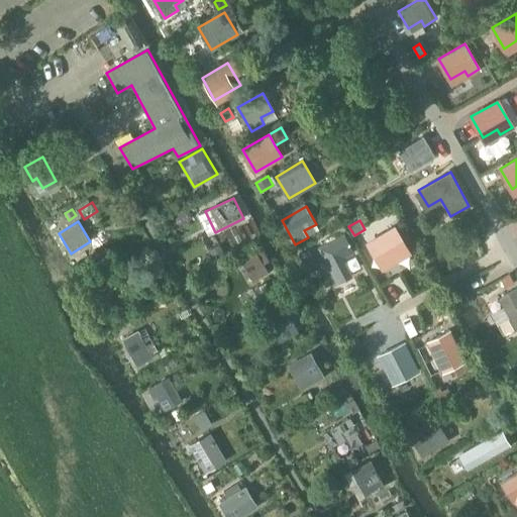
[(395,228),(368,243),(382,269),(409,252),(395,228)]
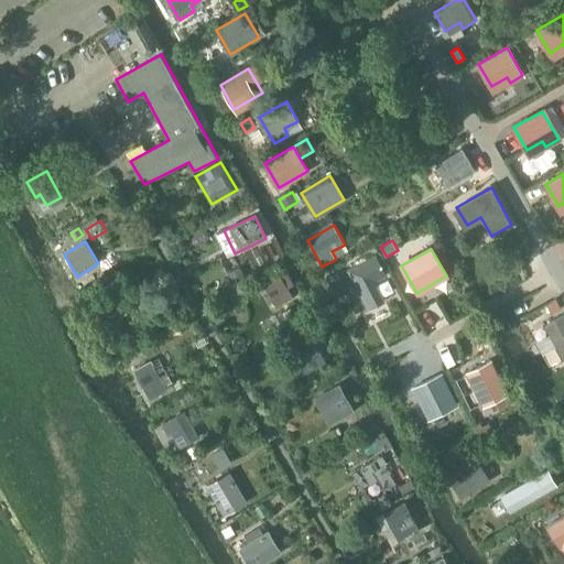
[(376,256),(348,270),(368,310),(384,301),(373,282),(378,279),(386,275),(376,256)]
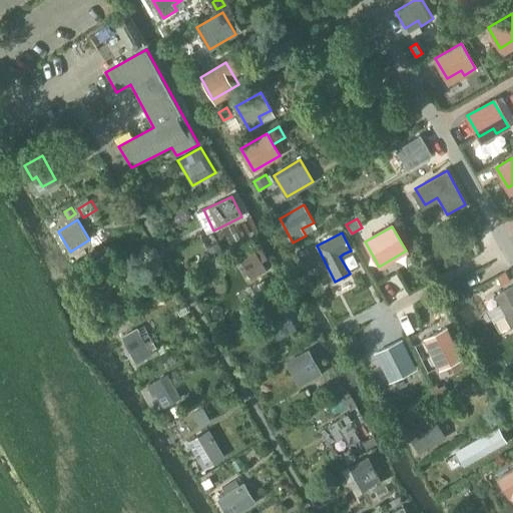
[(219,242),(209,247),(214,257),(224,251),(219,242)]
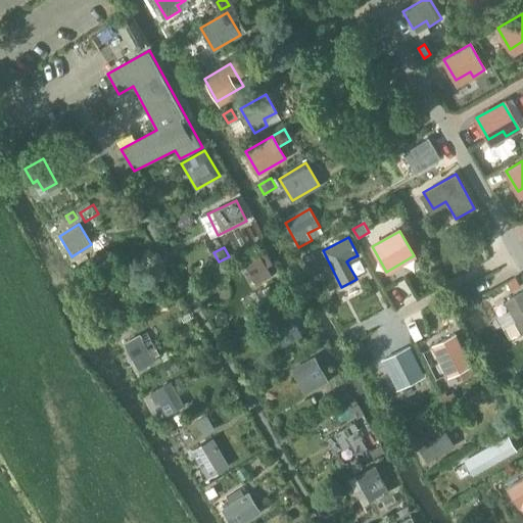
[(264,248),(242,262),(251,276),(267,267),(273,264),(264,248)]
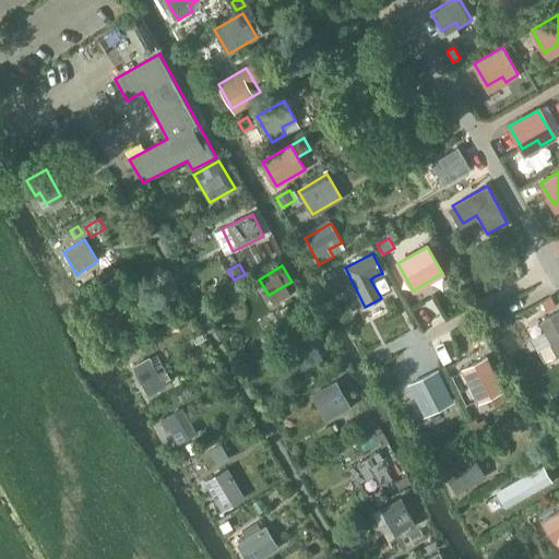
[(550,297),(542,301),(547,311),(556,306),(550,297)]
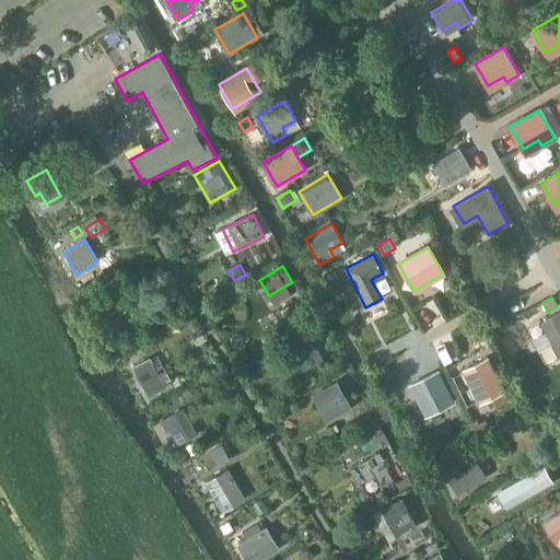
[(166,303),(144,315),(151,327),(173,314),(166,303)]
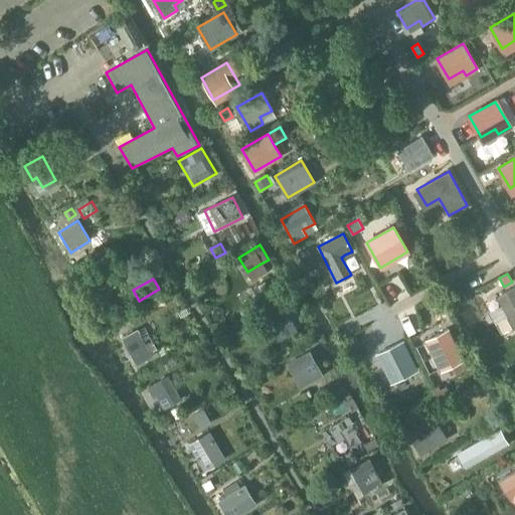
[(514,287),(497,298),(514,328),(514,327),(514,287)]
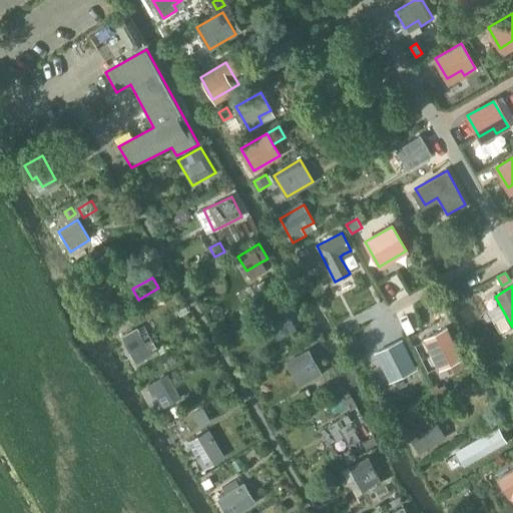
[(265,299),(259,287),(249,292),(255,303),(265,299)]
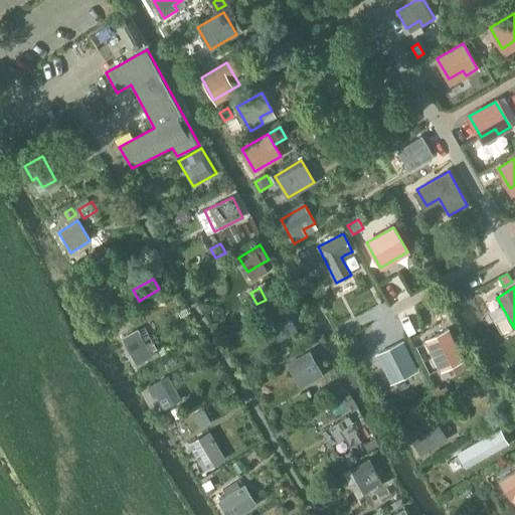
[(285,306),(265,316),(269,323),(279,341),(298,330),(285,306)]
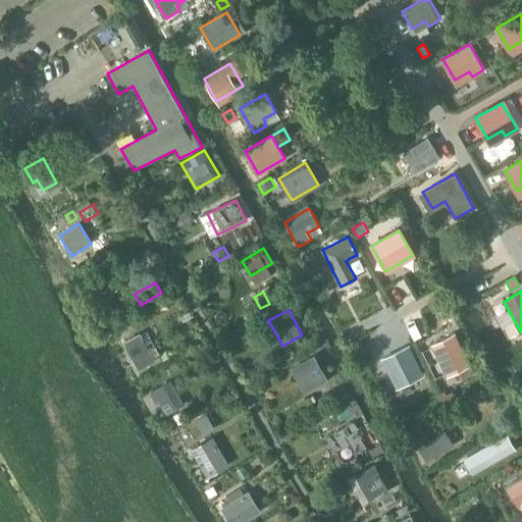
[(454,333),(432,344),(448,376),(458,371),(470,365),(454,333)]
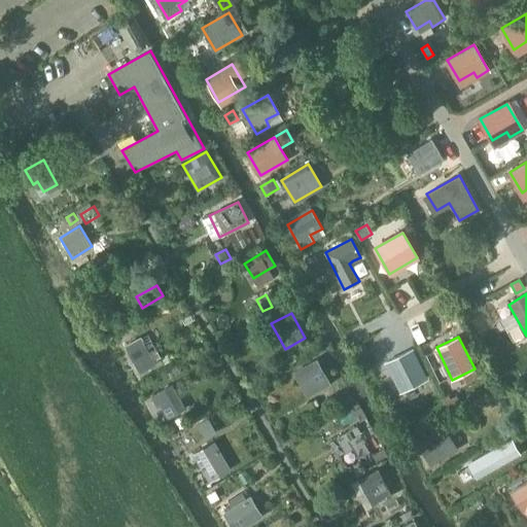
[(140,338),(126,346),(141,373),(155,364),(140,338)]
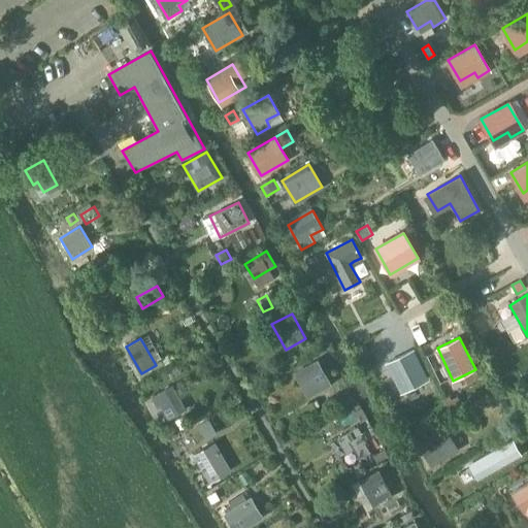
[(413,351),(388,363),(401,392),(427,378),(413,351)]
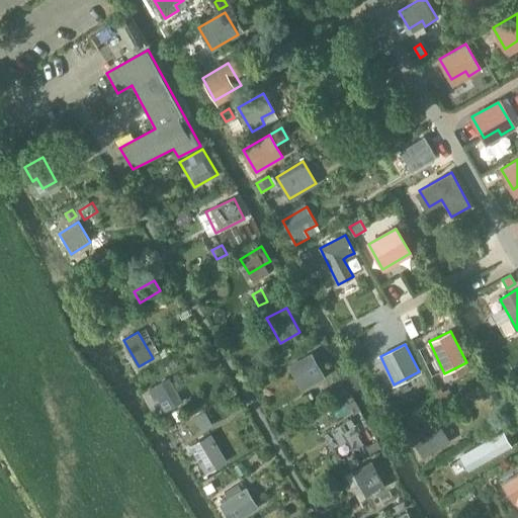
[(312,352),(288,365),(299,383),(322,370),(312,352)]
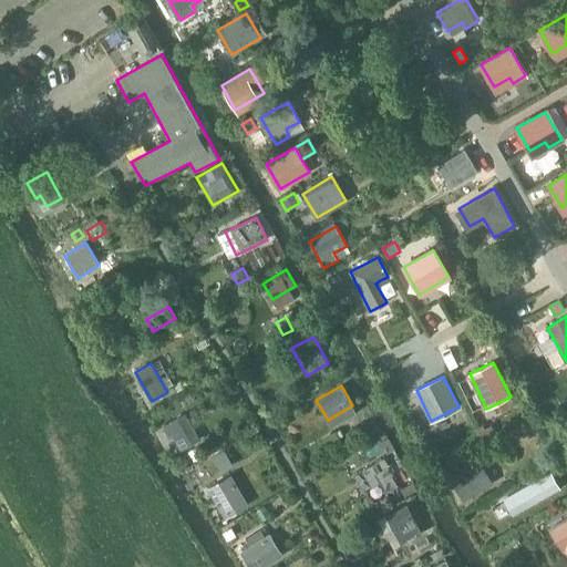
[(511,397),(497,403),(503,413),(515,406),(511,397)]
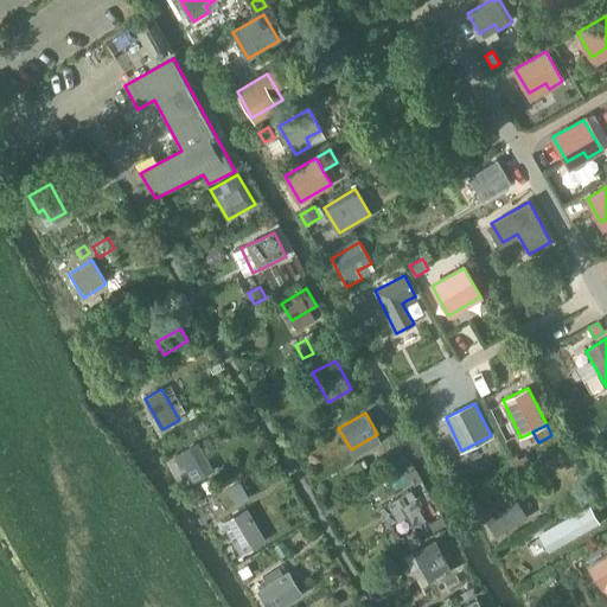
[(198,442),(173,455),(180,468),(185,467),(193,481),(213,470),(198,442)]
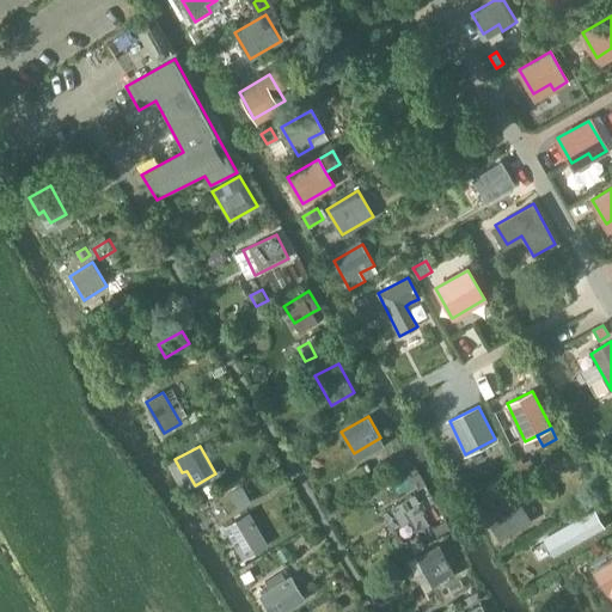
[(213,483),(204,488),(209,497),(219,491),(213,483)]
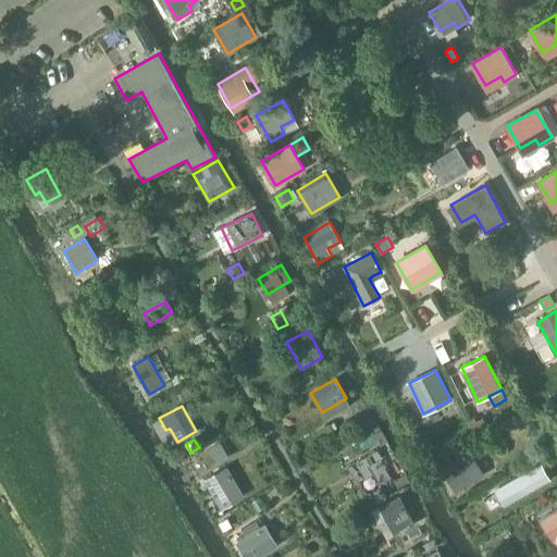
[(221,443),(210,449),(218,463),(230,457),(221,443)]
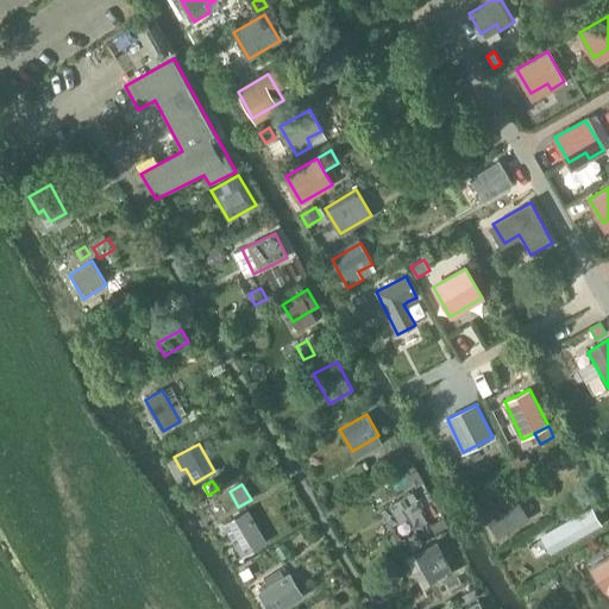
[(529,519),(518,498),(529,493),(526,487),(483,510),(498,537),(529,519)]
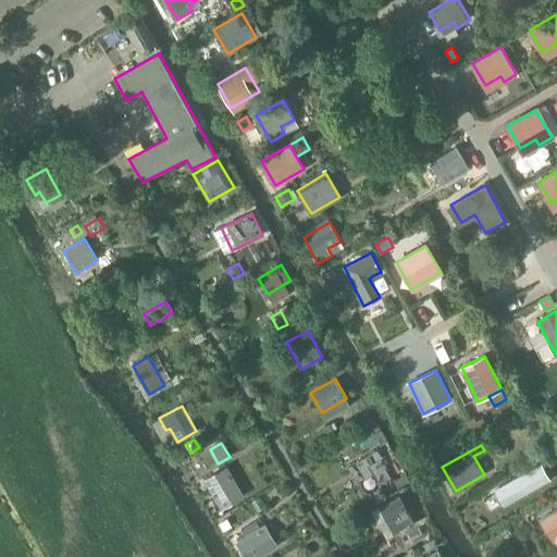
[(378,449),(356,461),(356,462),(364,477),(366,478),(373,473),(379,483),(391,477),(385,467),(387,466),(386,463),(387,462),(385,459),(383,455),(381,456),(378,449)]
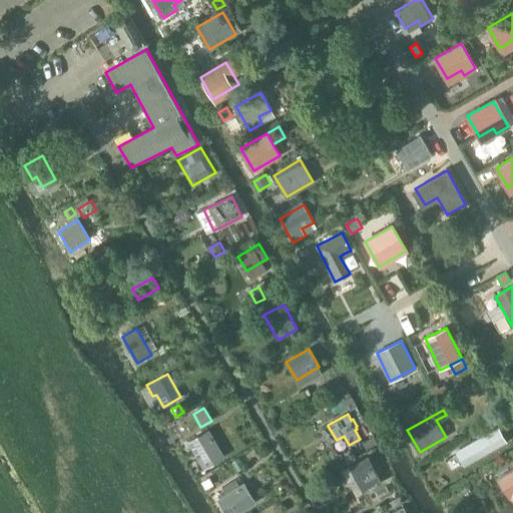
[(209,429),(188,441),(203,468),(225,456),(209,429)]
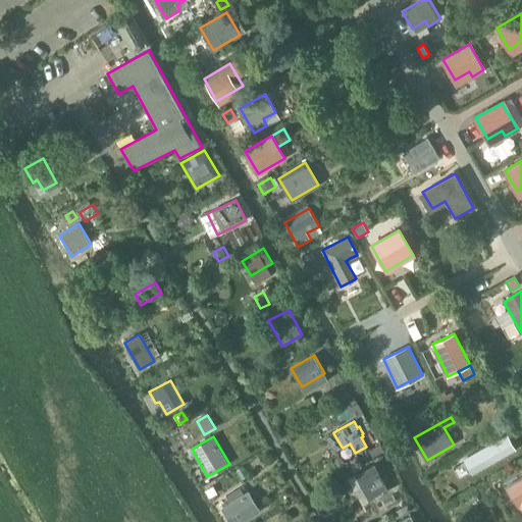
[(447,464),(461,488),(474,480),(470,474),(482,466),(471,449),(447,464)]
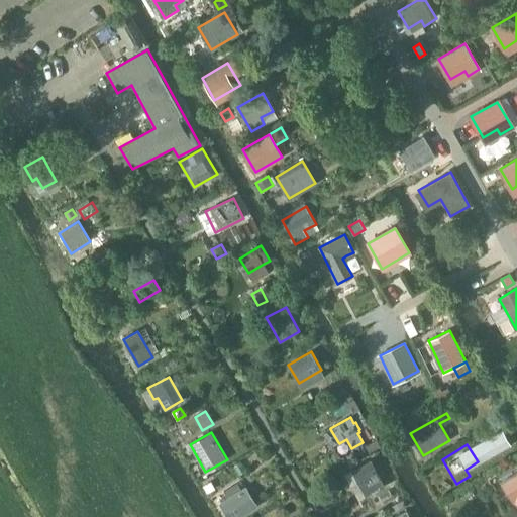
[(372,459),(351,470),(366,497),(386,487),(372,459)]
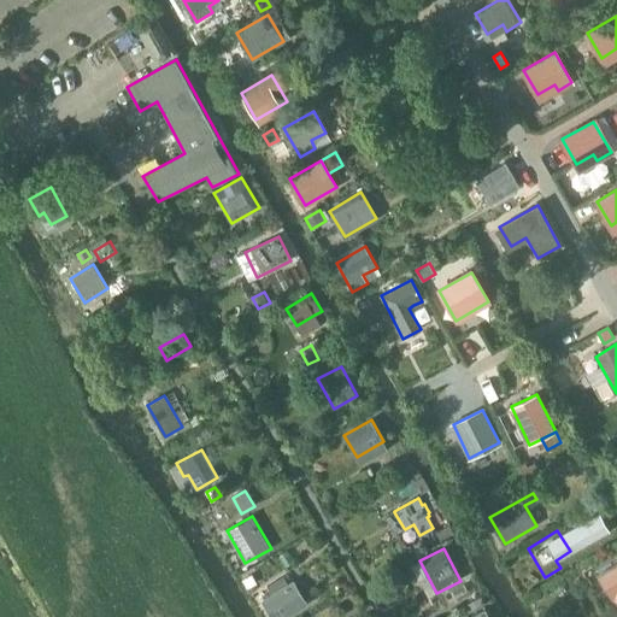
[(616,563),(599,574),(616,603),(616,563)]
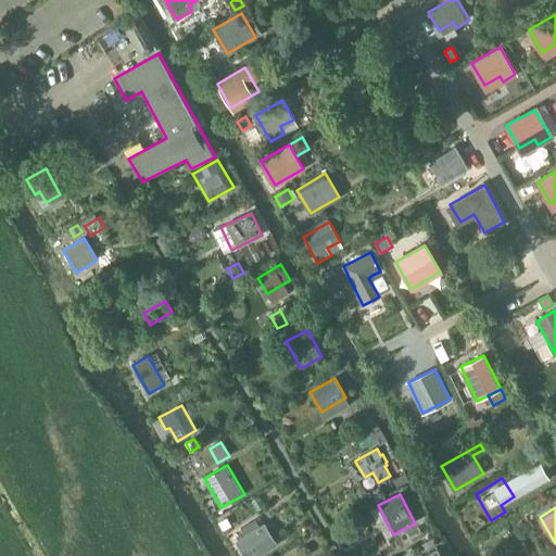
[(227,517),(218,522),(223,530),(231,526),(227,517)]
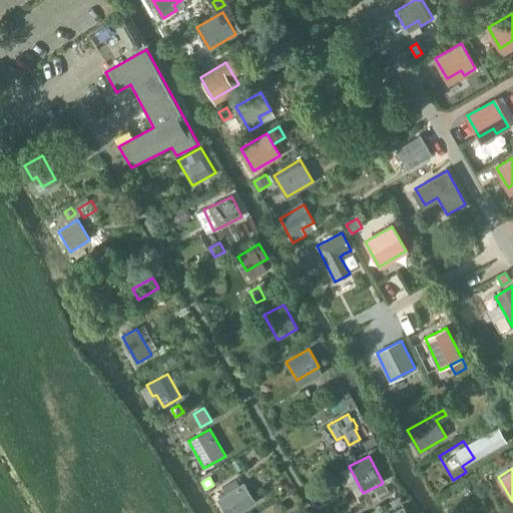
[(219,499),(218,499),(226,512),(234,512),(250,504),(239,487),(219,499)]
